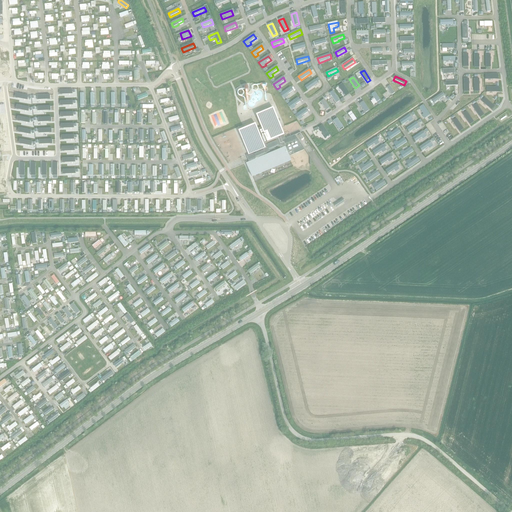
[(308,91),(318,84),(315,80),(305,87),(308,91)]
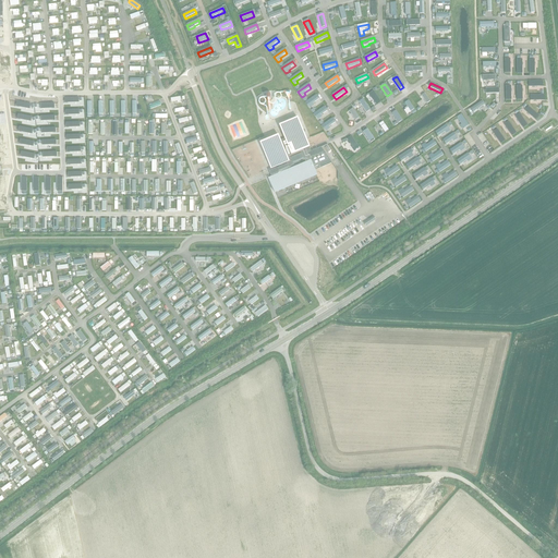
[(381,102),(374,92),(370,95),(377,106),(381,102)]
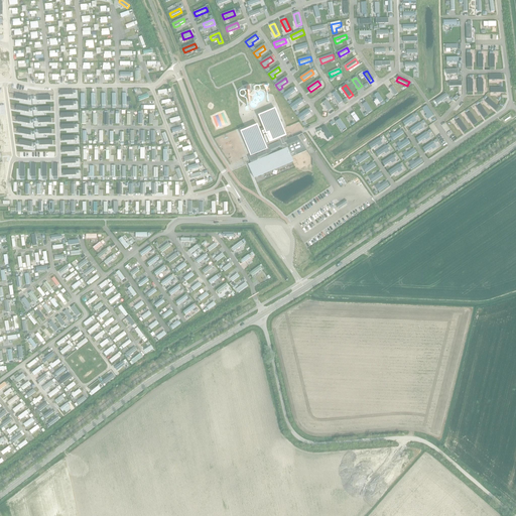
[(398,94),(393,87),(390,89),(395,96),(398,94)]
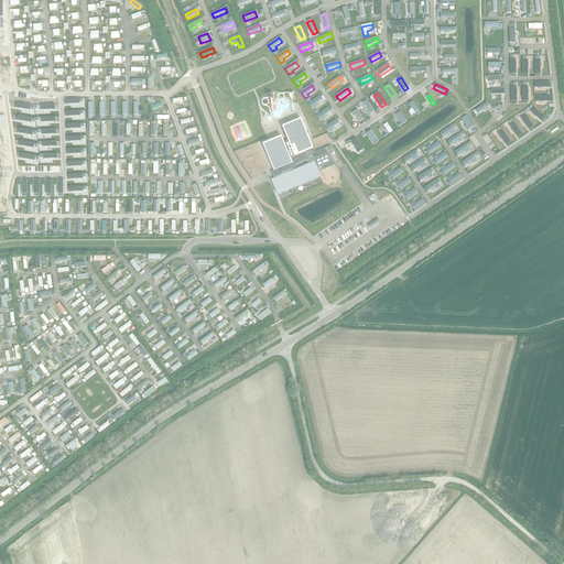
[(323,101),(320,97),(308,104),(312,109),(313,108),(314,110),(317,107),(316,106),(323,101)]
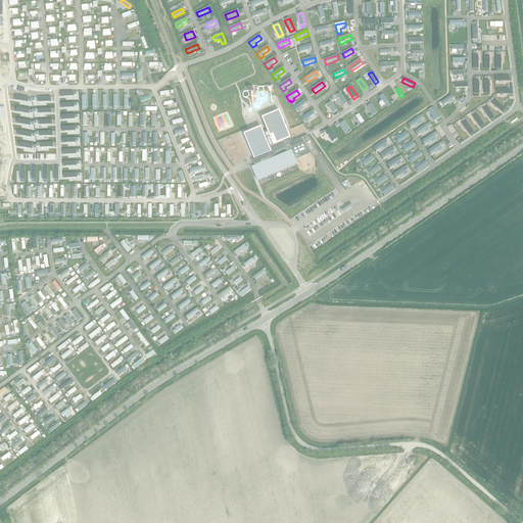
[(347,104),(340,94),(336,96),(343,106),(347,104)]
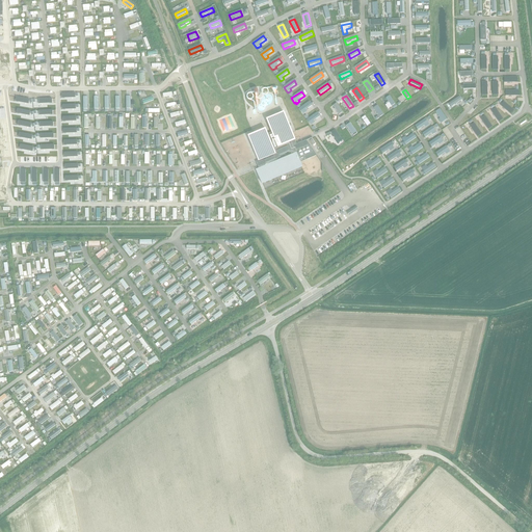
[(396,105),(390,97),(387,99),(392,107),(396,105)]
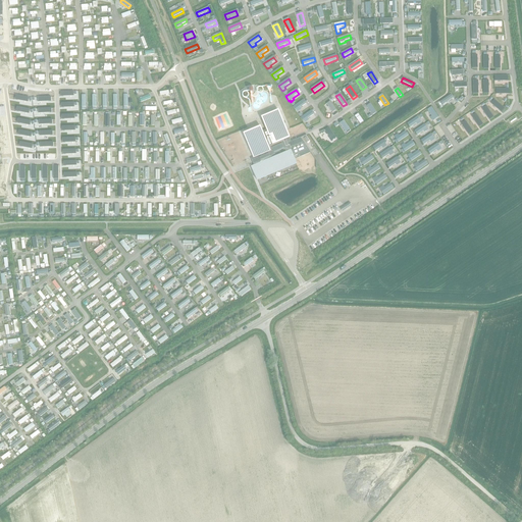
[(454,99),(452,95),(440,102),(442,106),(454,99)]
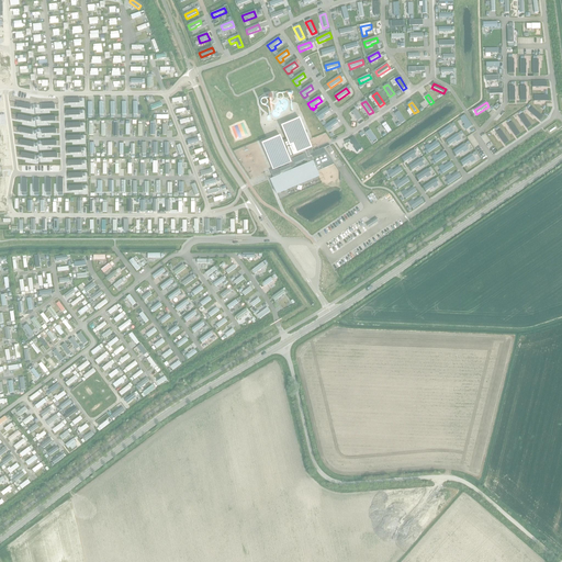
[(329,112),(327,108),(316,115),(319,120),(321,121),(324,119),(323,116),(329,112)]
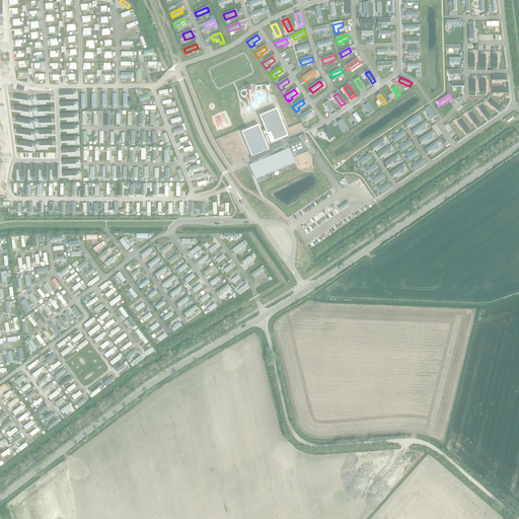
[(502,108),(492,99),(489,103),(499,113),(502,108)]
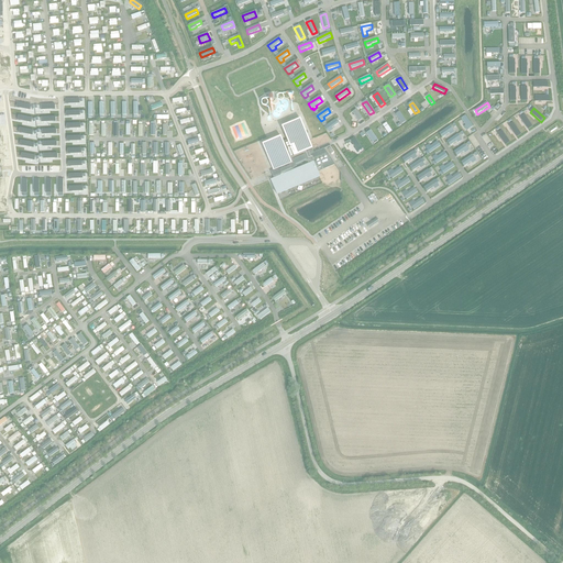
[(362,120),(355,110),(352,112),(359,122),(362,120)]
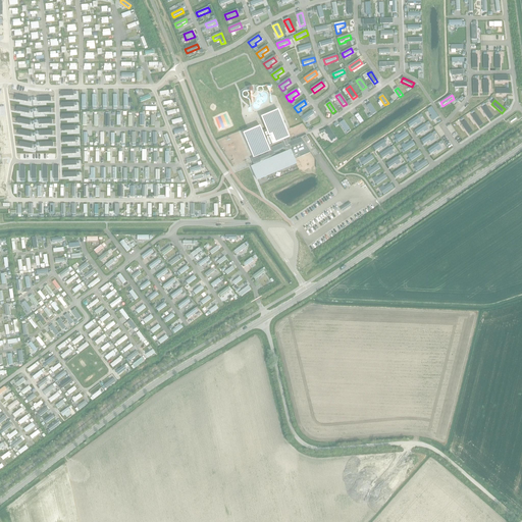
[(376,113),(370,104),(367,106),(373,115),(376,113)]
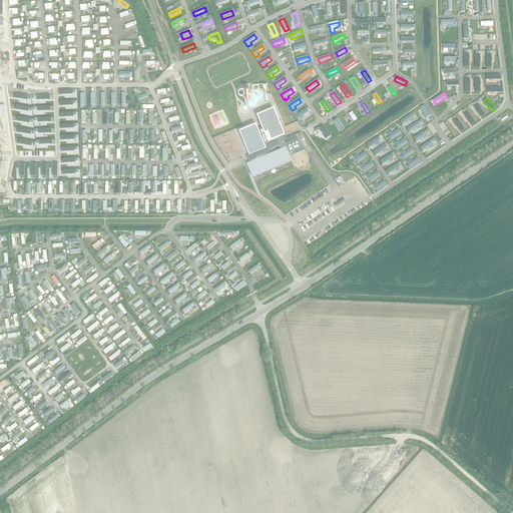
[(485,116),(479,105),(474,107),(481,119),(485,116)]
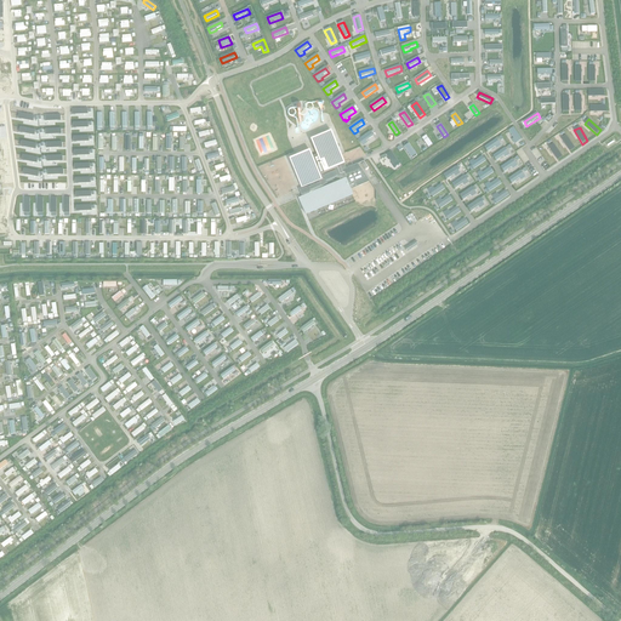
[(514,144),(522,141),(514,129),(508,131),(514,140),(512,141),(514,144)]
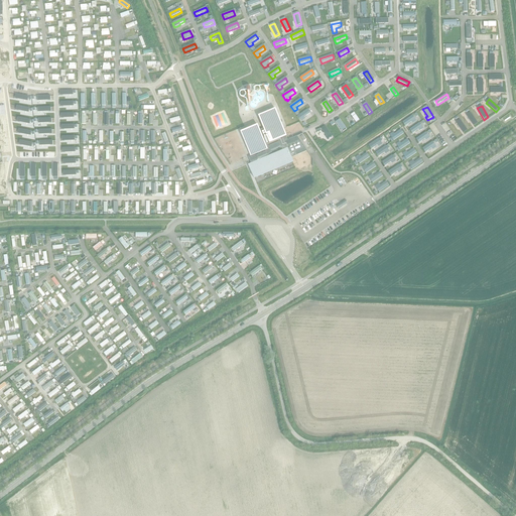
[(275,109),(258,116),(263,128),(259,130),(257,125),(240,132),(250,156),(248,157),(251,163),(248,164),(249,164),(254,178),(292,162),(290,157),(304,152),(307,151),(297,136),(288,140),(286,136),(275,109)]
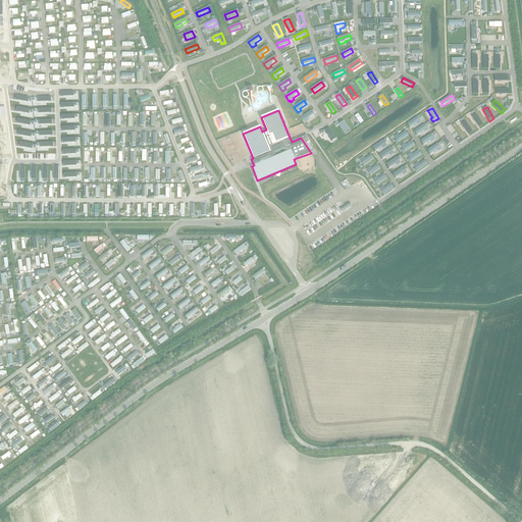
[(314,115),(311,111),(301,118),(304,122),(305,123),(309,121),(308,119),(314,115)]
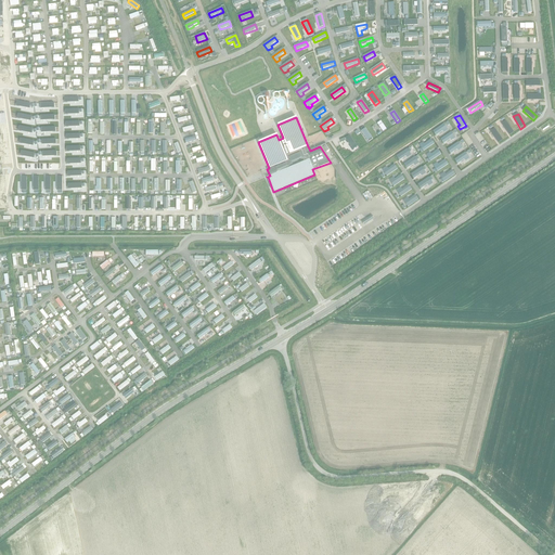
[(387,130),(381,121),(377,125),(383,132),(387,130)]
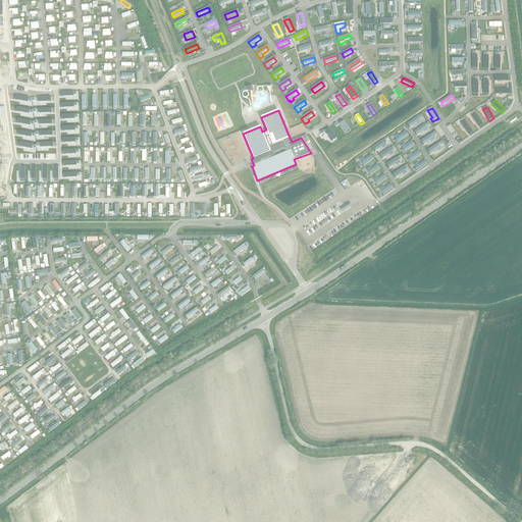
[(483,125),(476,114),(472,117),(479,128),(483,125)]
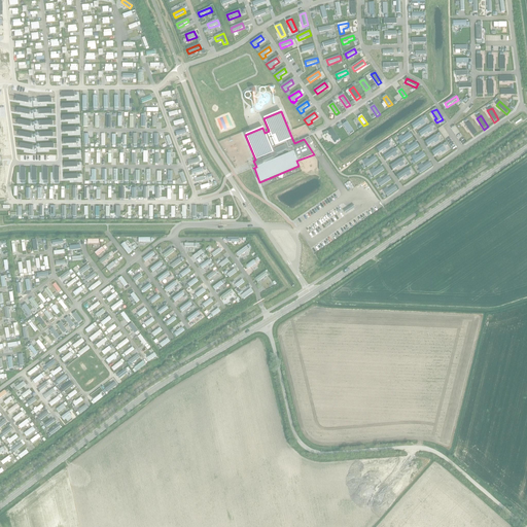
[(425,125),(421,118),(411,126),(414,130),(421,126),(422,127),(425,125)]
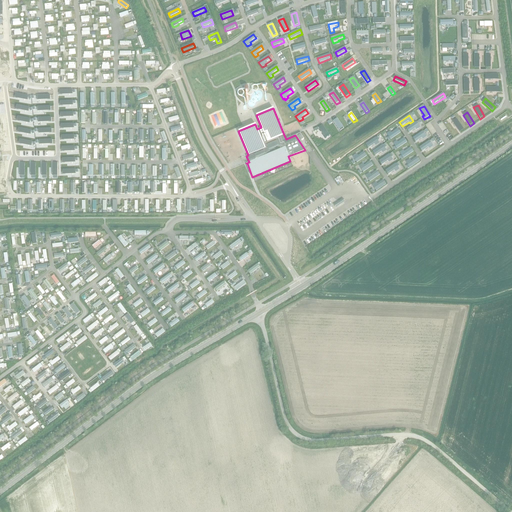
[(343,128),(337,119),(333,122),(339,131),(343,128)]
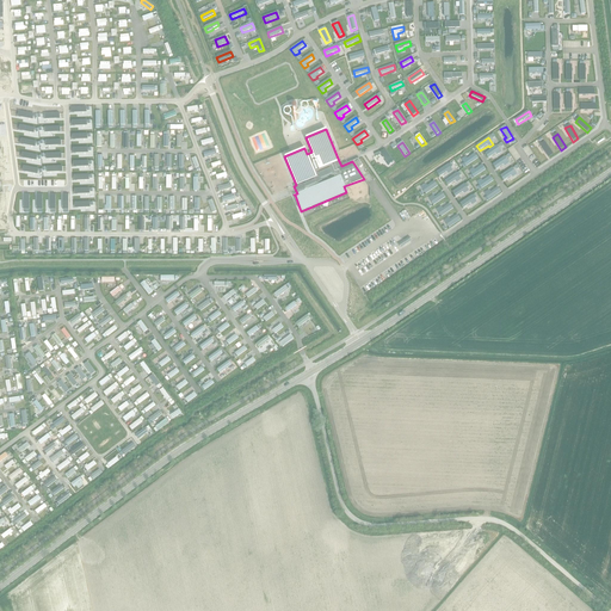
[(554,155),(545,142),(541,146),(549,159),(554,155)]
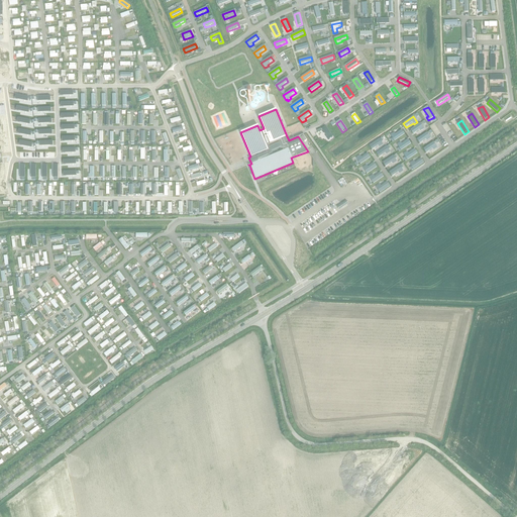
[(425,129),(421,123),(411,130),(414,134),(420,130),(421,132),(425,129)]
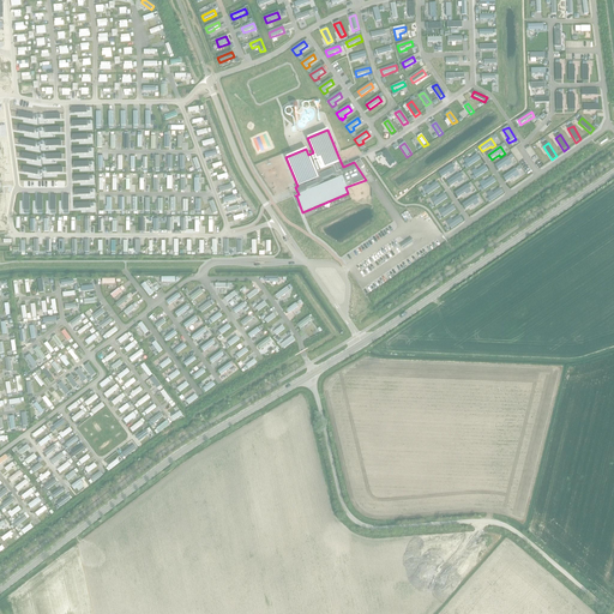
[(396,163),(386,151),(383,154),(391,167),(396,163)]
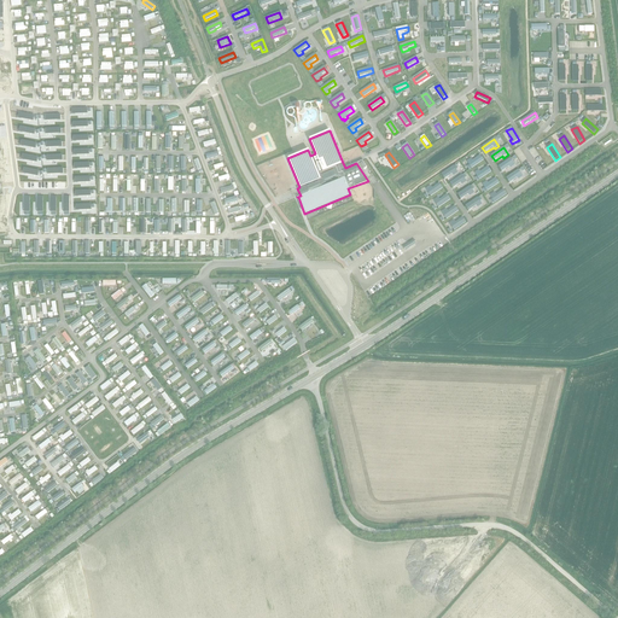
[(467,162),(472,169),(484,162),(481,156),(473,162),(472,159),(467,162)]
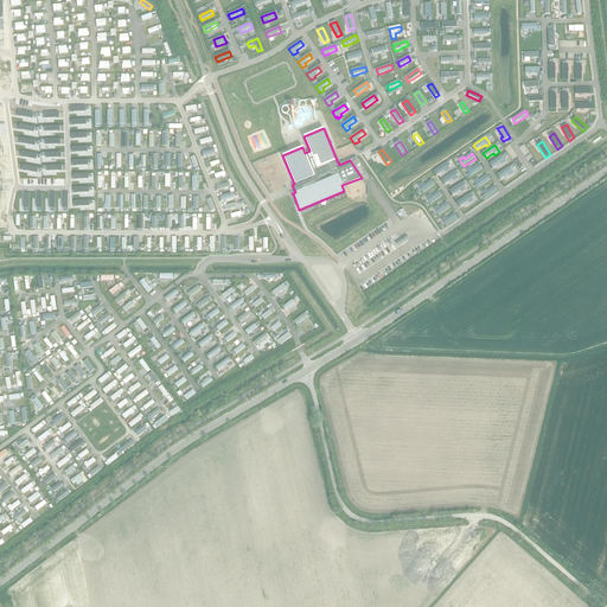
[(506,163),(502,157),(490,165),(493,170),(500,164),(502,166),(506,163)]
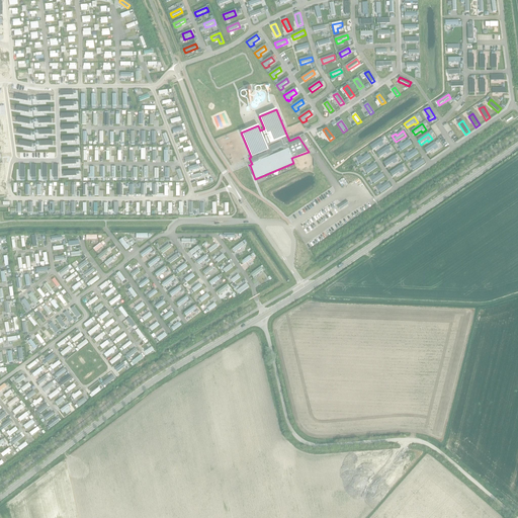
[(384,146),(380,140),(370,147),(373,151),(379,147),(380,148),(384,146)]
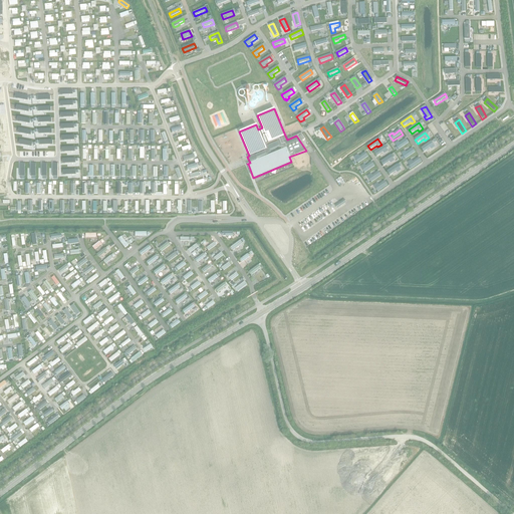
[(395,145),(399,151),(409,144),(406,140),(400,144),(399,142),(395,145)]
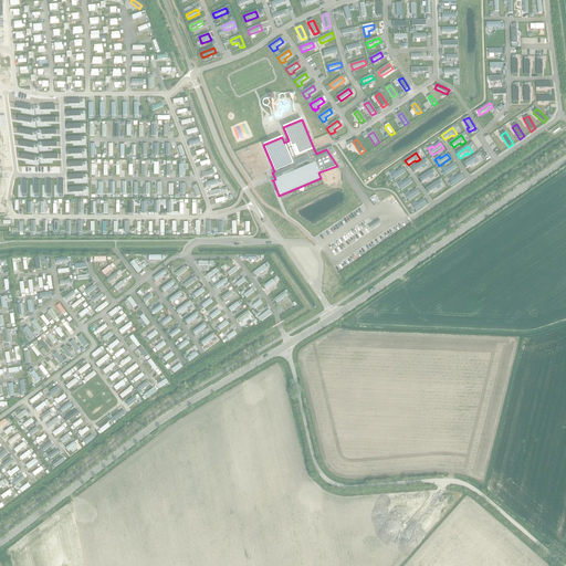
[(479,163),(474,156),(463,164),(467,168),(474,164),(475,165),(479,163)]
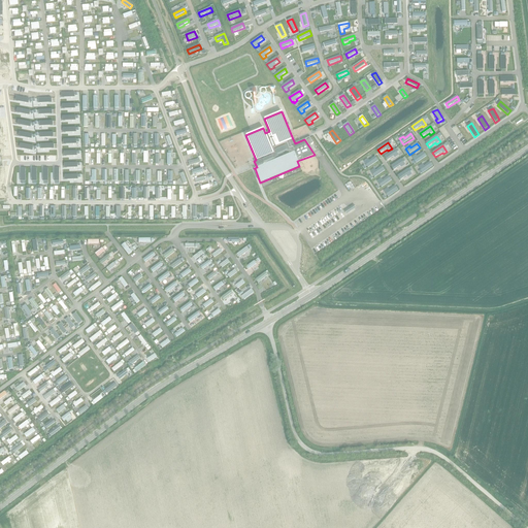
[(399,156),(395,150),(385,157),(388,162),(394,157),(395,159),(399,156)]
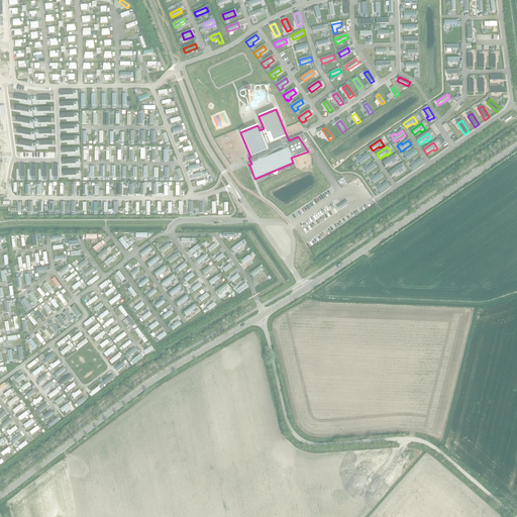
[(404,154),(408,161),(418,154),(415,149),(409,154),(408,152),(404,154)]
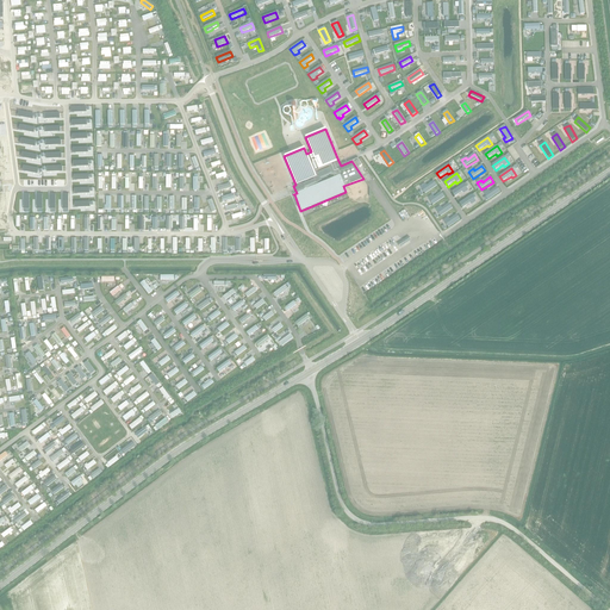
[(421,188),(425,194),(437,187),(434,182),(427,187),(425,185),(421,188)]
